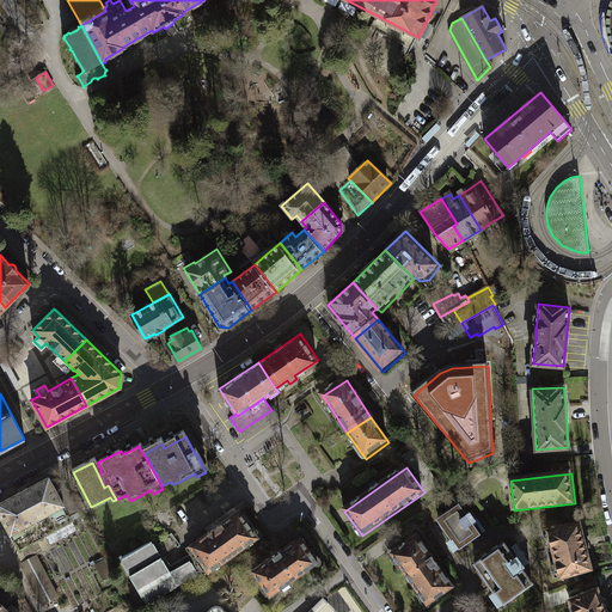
[(0,513),(10,533),(63,505),(54,487),(49,477),(0,502),(0,513)]
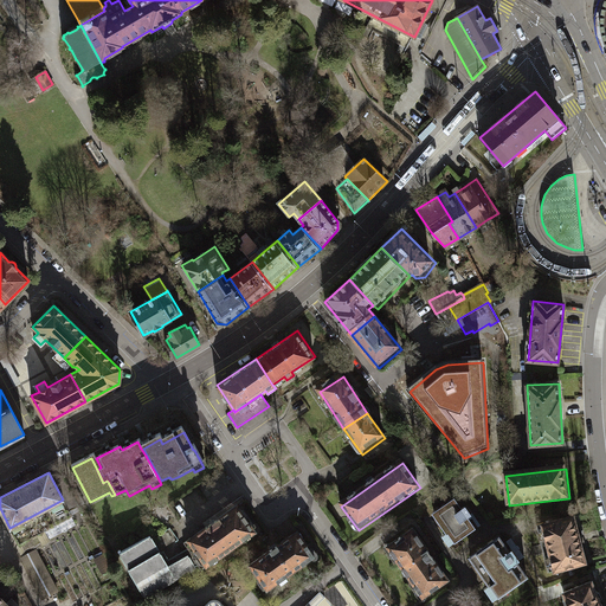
[(63,500),(70,511),(79,507),(63,476),(53,482),(63,500)]
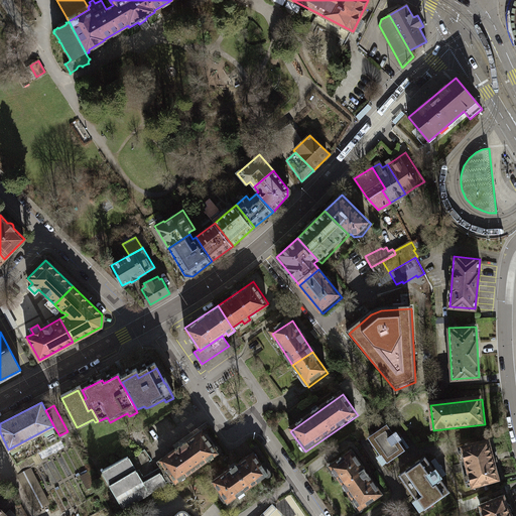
[(386,423),(369,436),(380,453),(381,452),(387,460),(403,448),(397,439),(400,437),(395,430),(392,432),(386,423)]
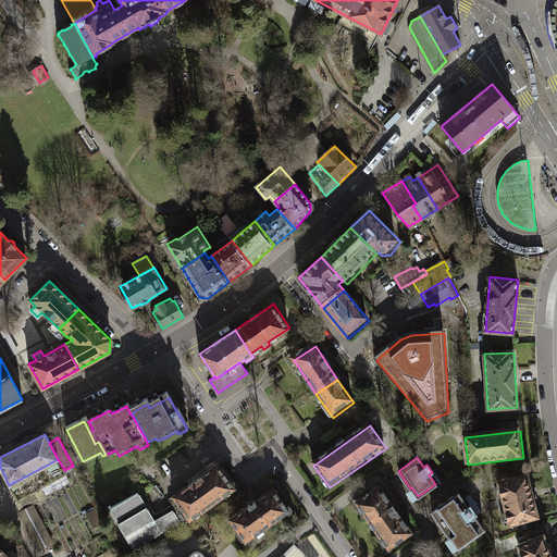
[(58,459),(9,485),(17,502),(19,500),(40,490),(45,497),(71,483),(64,470),(58,459)]
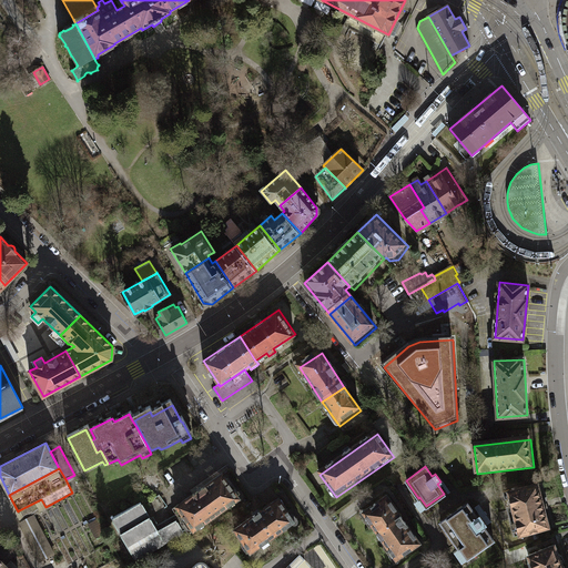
[(198,486),(173,503),(192,529),(241,495),(222,468),(198,486)]
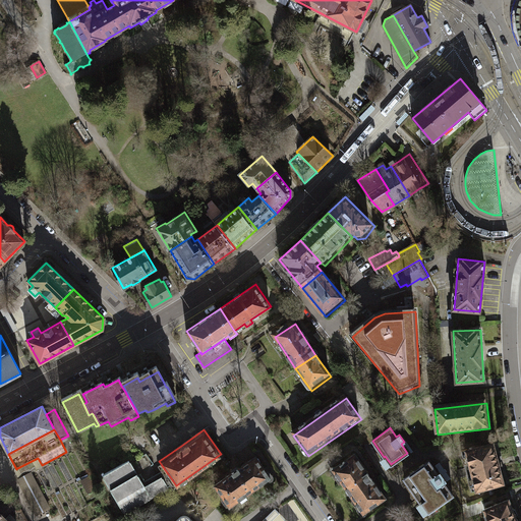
[(464,456),(475,496),(507,487),(496,448),(464,456)]
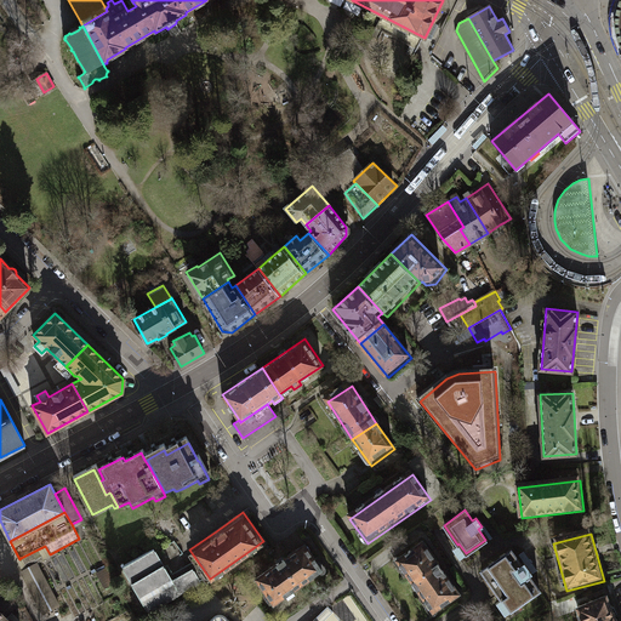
[(305,539),(254,575),(274,604),(325,568),(305,539)]
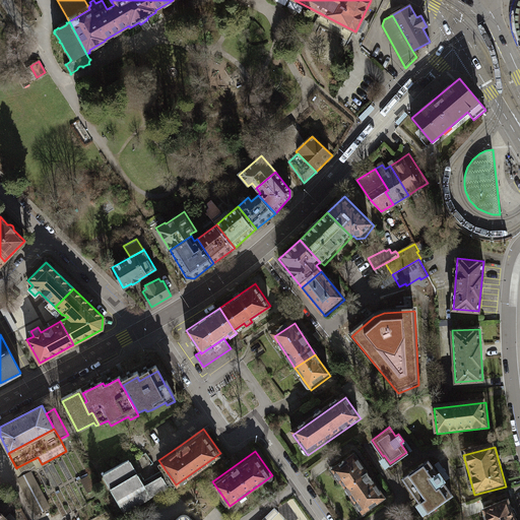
[(38,457),(17,467),(22,476),(31,471),(43,465),(42,464),(38,457)]
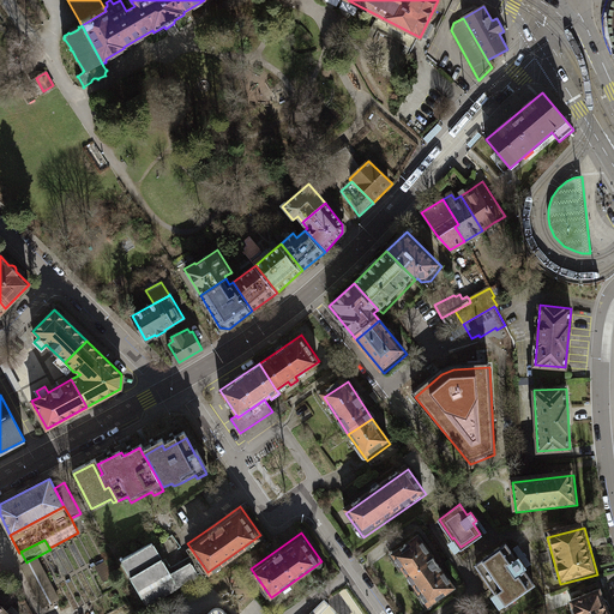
[(431,611),(457,593),(421,541),(395,559),(431,611)]
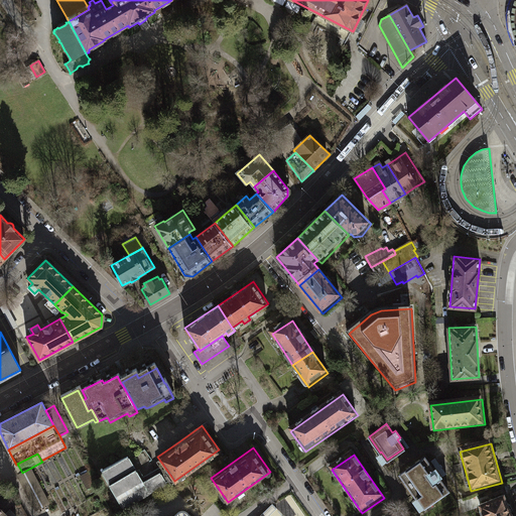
[(424,457),(400,474),(424,507),(448,490),(439,478),(442,477),(435,467),(433,469),(424,457)]
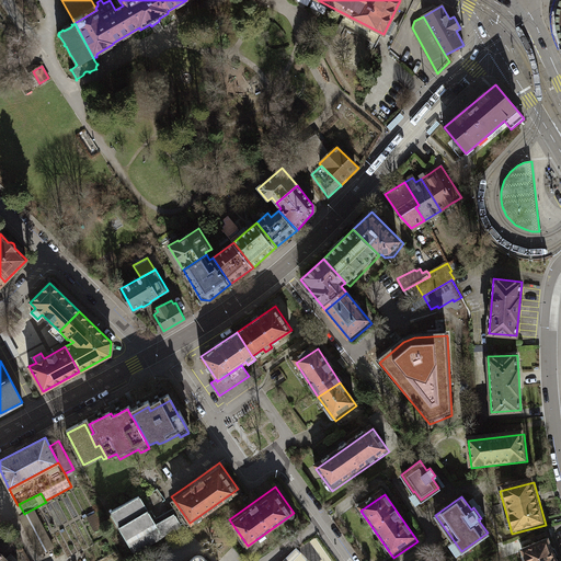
[(140,499),(111,515),(119,529),(121,533),(134,553),(178,528),(181,526),(184,525),(174,507),(156,518),(150,511),(140,499)]
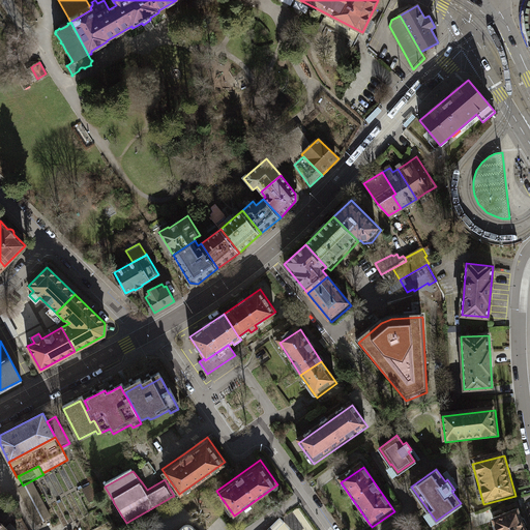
[(32,480),(23,486),(18,488),(37,525),(52,518),(32,480)]
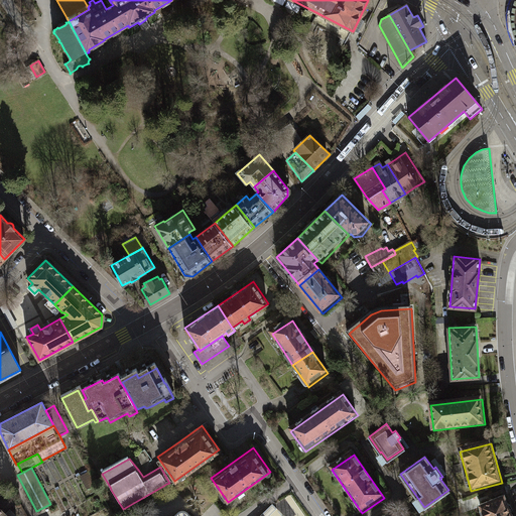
[(90,471),(80,476),(86,488),(95,484),(90,471)]
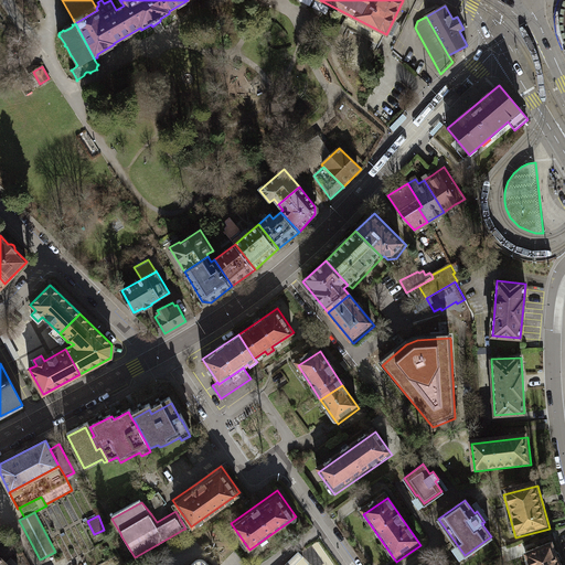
[(526,557),(530,564),(560,564),(553,546),(526,557)]
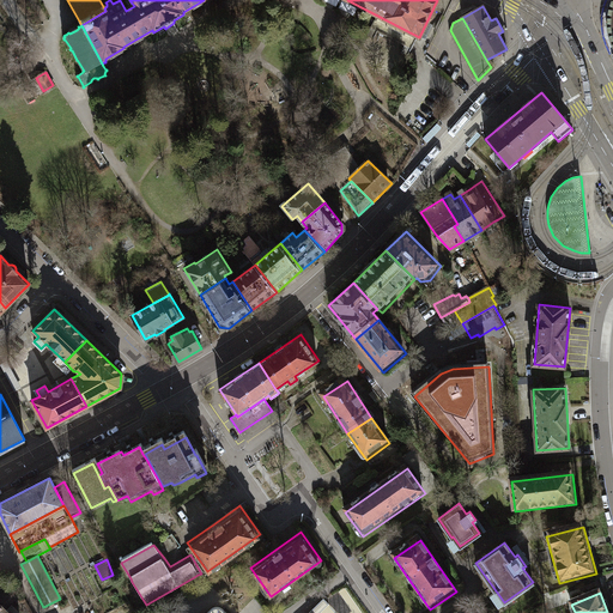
[(0,599),(0,612),(14,612),(18,611),(12,605),(8,608),(0,599)]
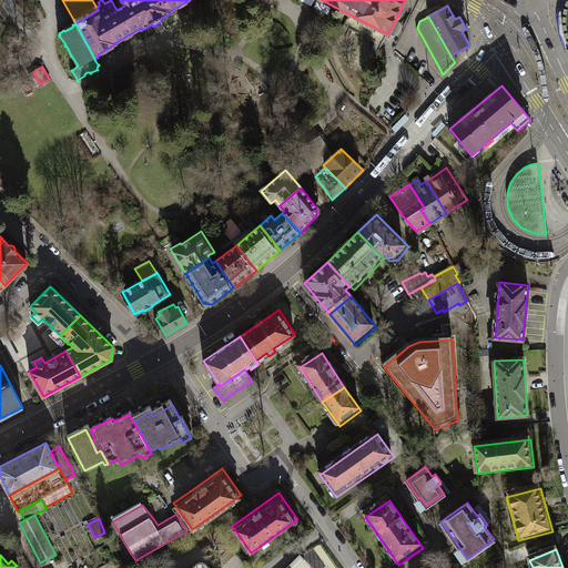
[(300,555),(286,567),(295,567),(304,560),(300,555)]
